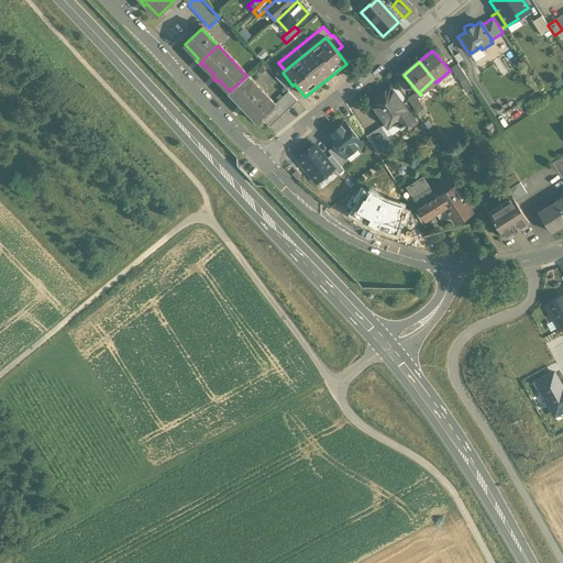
[(459,62),(452,66),(464,88),(471,84),(459,62)]
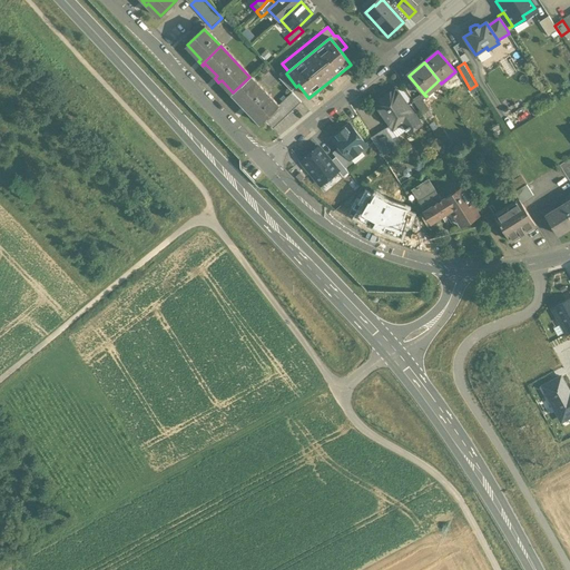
[(277,107),(249,77),(233,92),(245,106),(243,108),(247,112),(249,110),(261,123),(263,120),(277,107)]
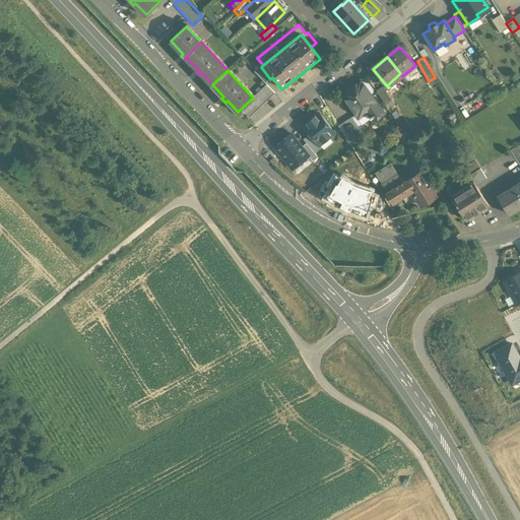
[(361,81),(340,95),(356,118),(366,112),(376,104),(361,81)]
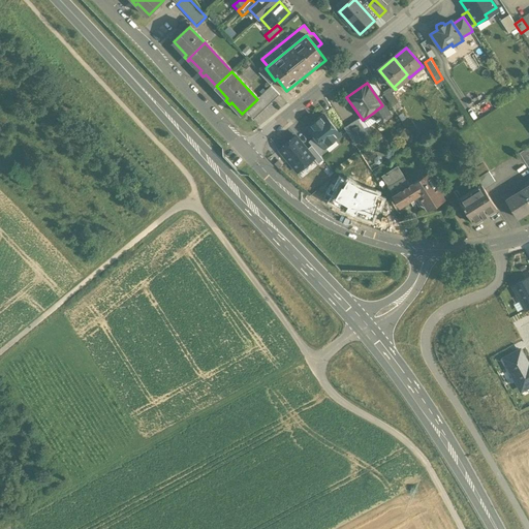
[(271,87),(260,96),(270,104),(279,95),(271,87)]
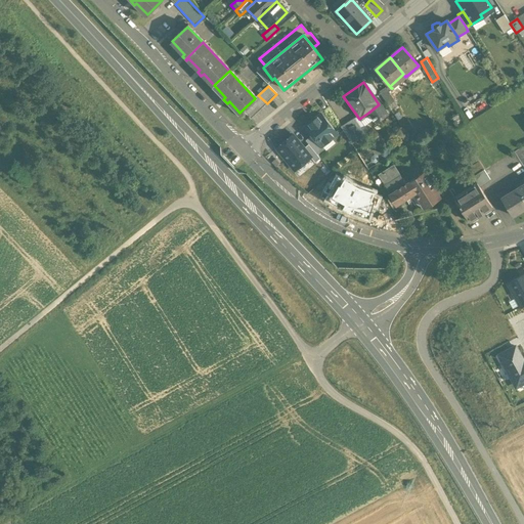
[(394,101),(386,89),(380,93),(388,105),(394,101)]
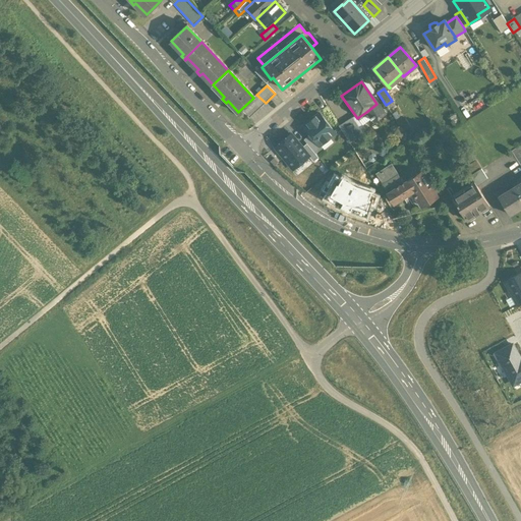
[(253,98),(240,110),(249,119),(263,106),(254,97),(253,98)]
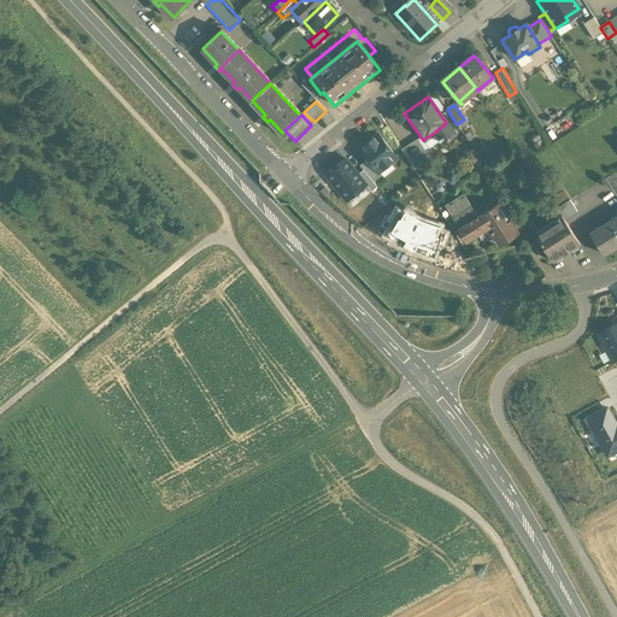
[(446,123),(434,133),(442,144),(456,136),(446,123)]
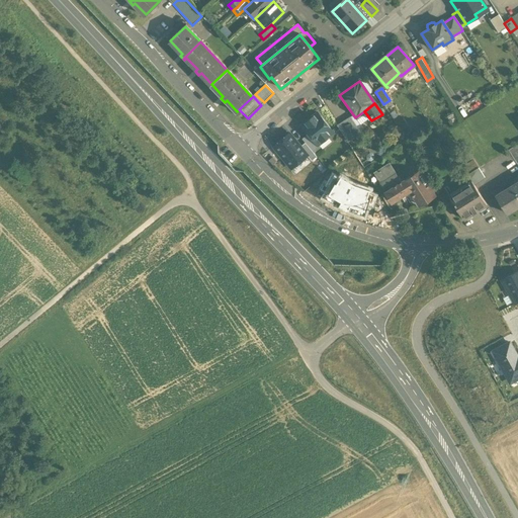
[(333,133),(317,112),(300,125),(308,134),(318,146),(333,133)]
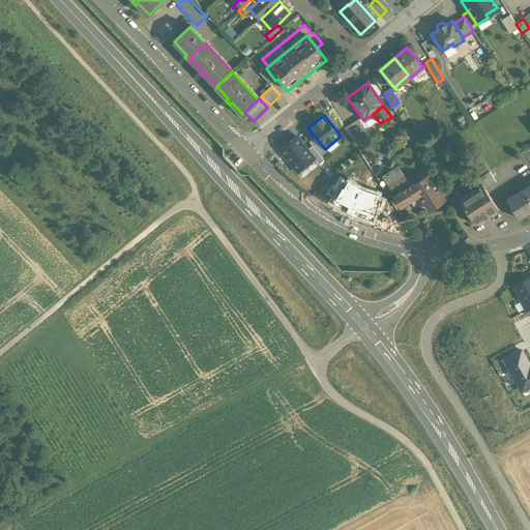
[(359,120),(345,129),(356,146),(370,138),(359,120)]
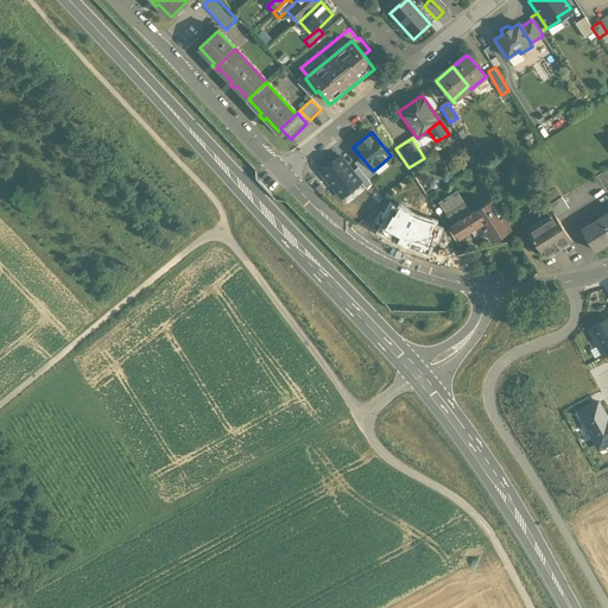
[(341,198),(360,183),(360,182),(352,172),(340,157),(320,172),(341,198)]
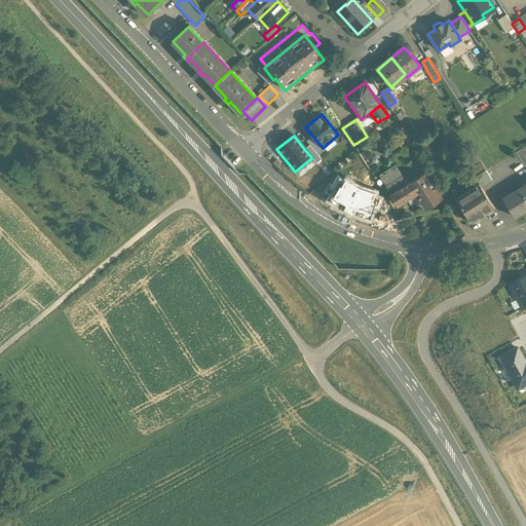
[(325,150),(323,148),(312,136),(306,141),(309,145),(317,155),(325,150)]
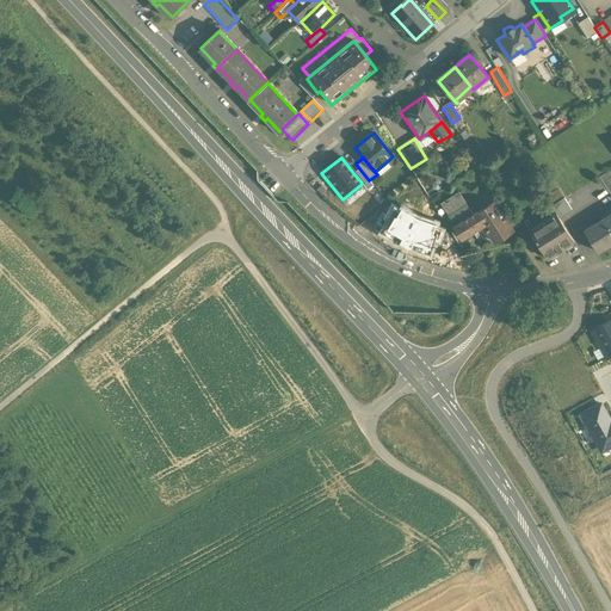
[(362,183),(362,184),(366,190),(372,185),(369,180),(359,168),(353,173),(362,183)]
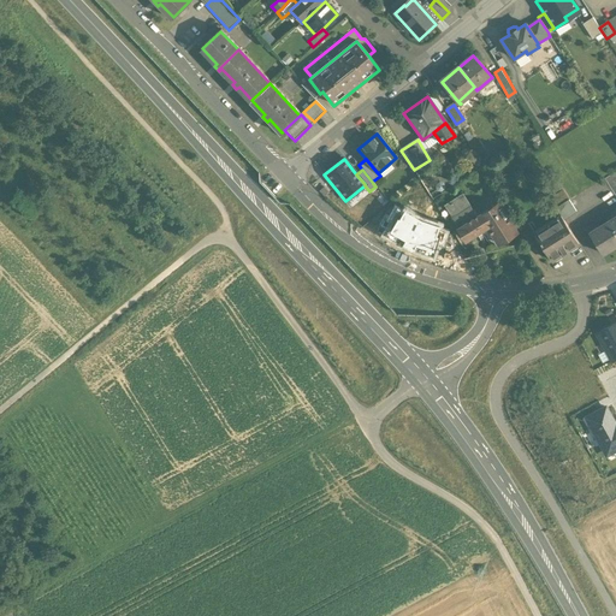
[(465,195),(446,206),(467,240),(489,226),(498,242),(515,230),(498,203),(478,217),(465,195)]
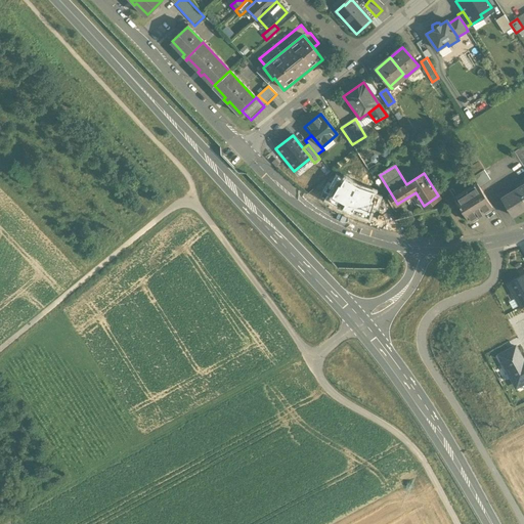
[(484,170),(474,177),(477,183),(480,186),(490,180),(484,170)]
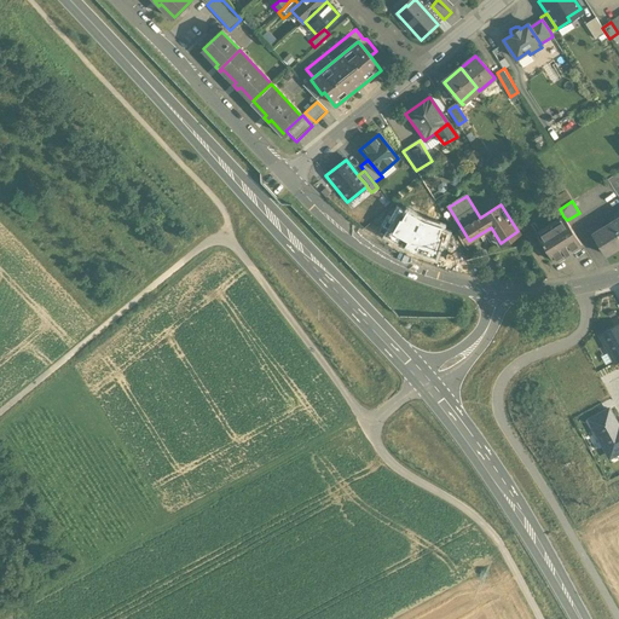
[(441,226),(422,220),(406,209),(404,213),(397,209),(393,218),(389,217),(382,227),(389,231),(387,236),(405,246),(405,244),(416,250),(415,250),(435,258),(437,253),(440,242),(444,244),(447,233),(440,230),(441,226)]
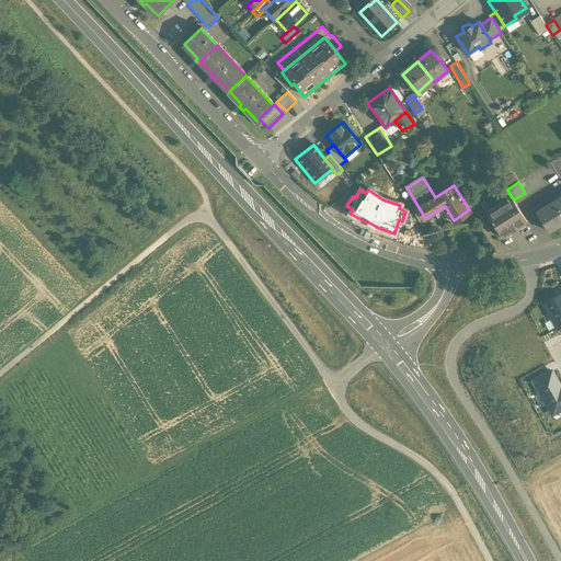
[(511,196),(487,212),(503,236),(527,221),(514,199),(511,196)]
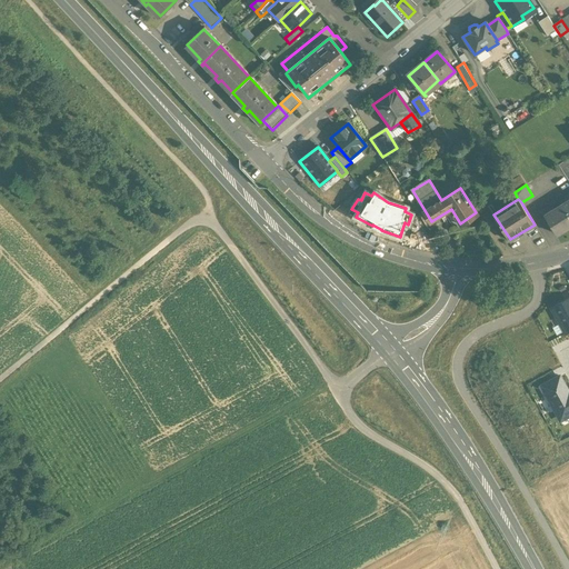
[(568,199),(546,215),(558,233),(568,226),(568,199)]
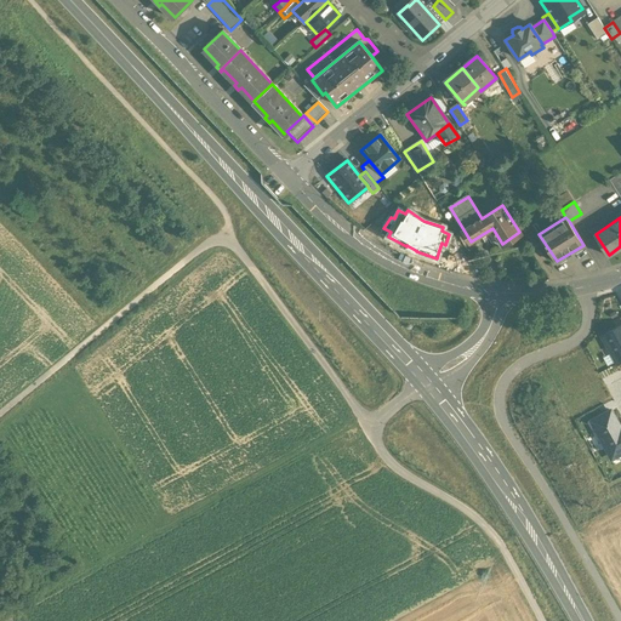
[(620,325),(602,336),(610,353),(615,362),(616,364),(620,360),(620,325)]
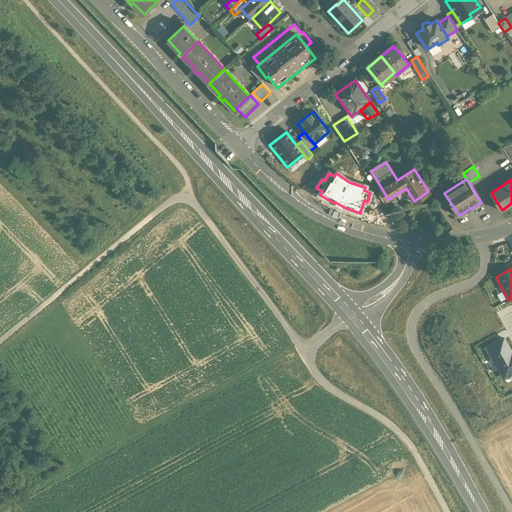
[(507,298),(503,291),(496,295),(500,302),(507,298)]
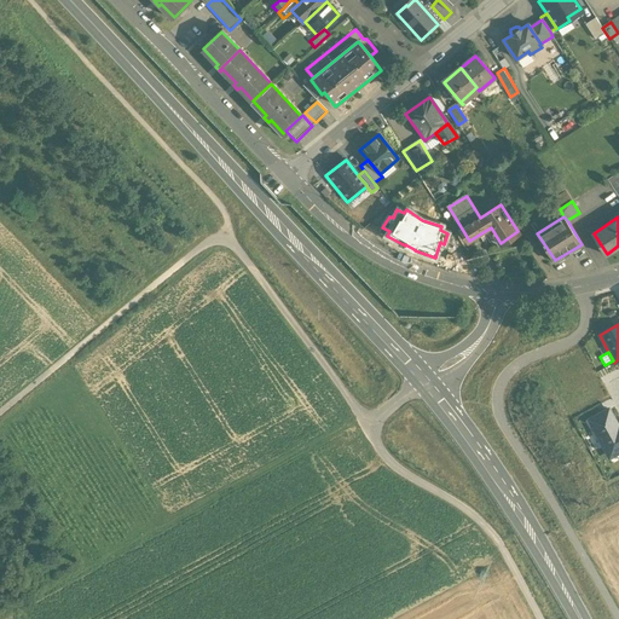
[(618,426),(618,427),(608,409),(588,421),(609,458),(618,452),(618,426)]
